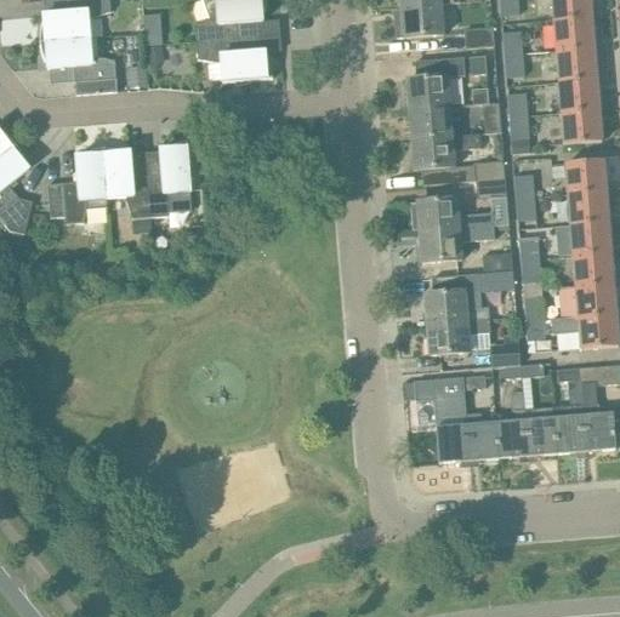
[(46,40),(90,36),(89,17),(94,17),(112,11),(111,0),(68,0),(70,12),(44,13),(45,22),(43,22),(40,30),(40,39),(40,41),(46,40)]
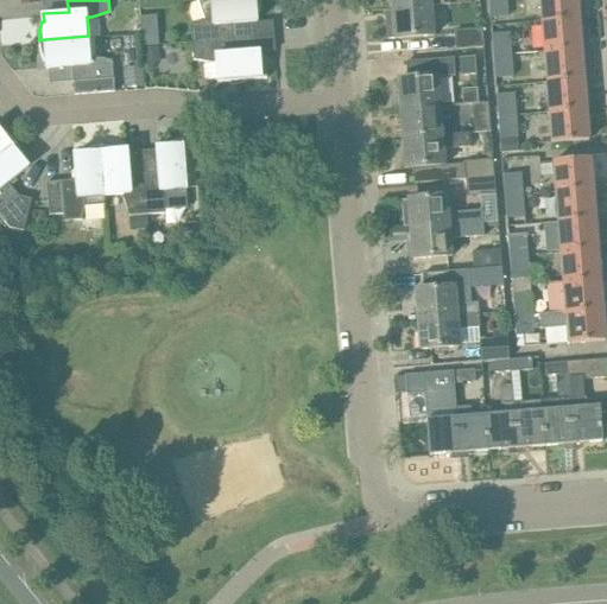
[(206,18),(191,23),(193,40),(251,36),(250,25),(250,20),(258,20),(257,12),(259,12),(260,8),(261,6),(261,2),(261,0),(201,0),(206,18)]
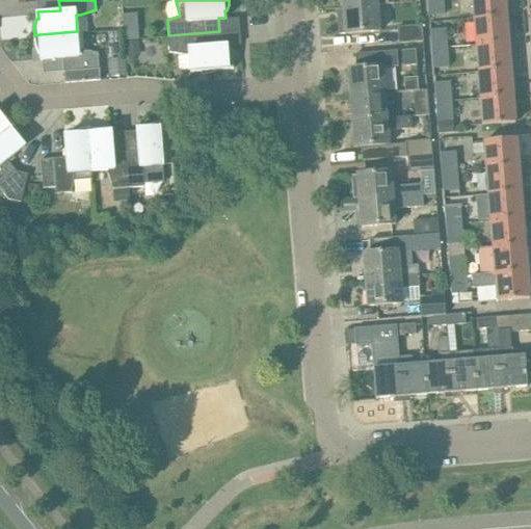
[(428,0),(429,14),(445,11),(443,0),(428,0)]
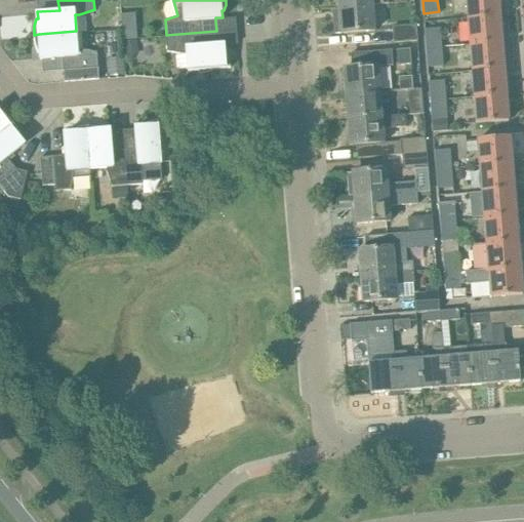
[(467,0),(469,16),(500,13),(498,0),(467,0)]
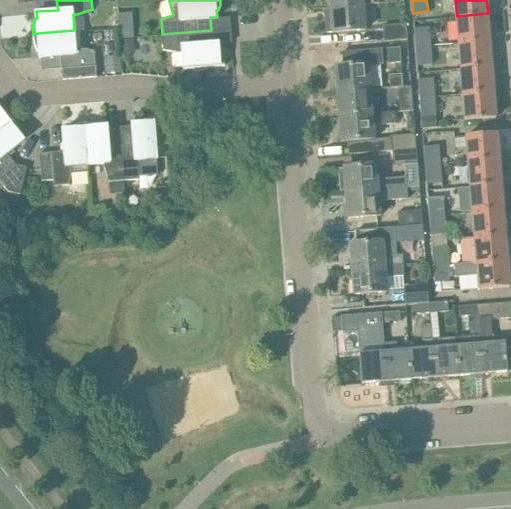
[(332,16),(326,16),(327,31),(333,30),(366,28),(364,3),(379,1),(364,2),(341,4),(331,4),(332,16)]
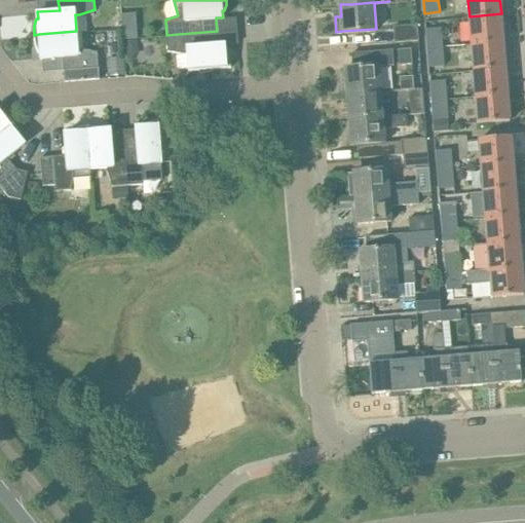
[(503,40),(501,13),(470,16),(472,42),(503,40)]
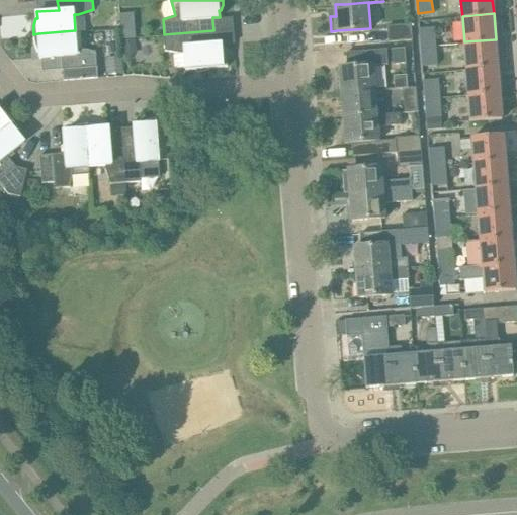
[(413,38),(412,22),(388,23),(389,40),(413,38)]
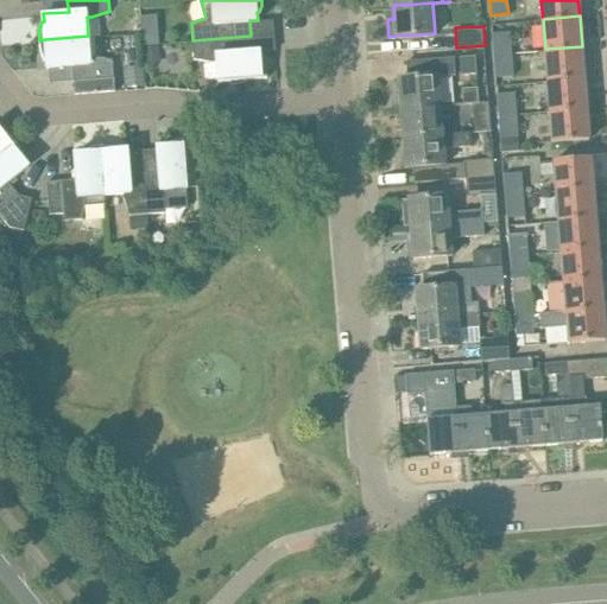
[(493,31),(494,53),(511,52),(510,30),(493,31)]
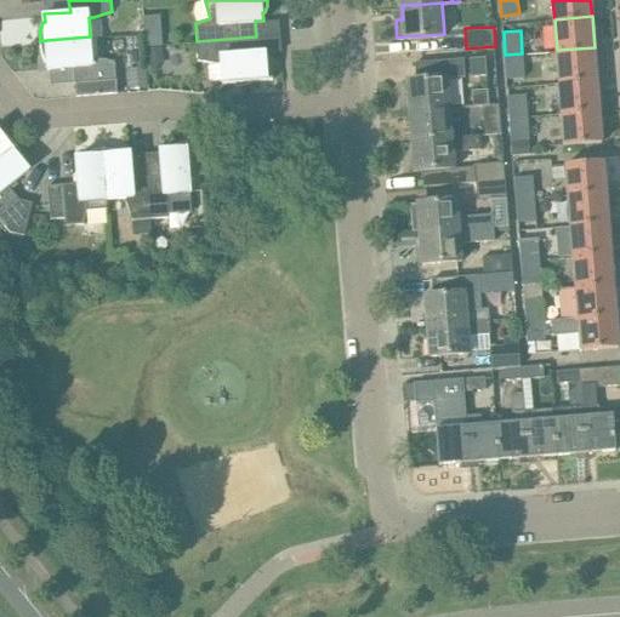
[(146,34),(147,44),(163,43),(161,33),(146,34)]
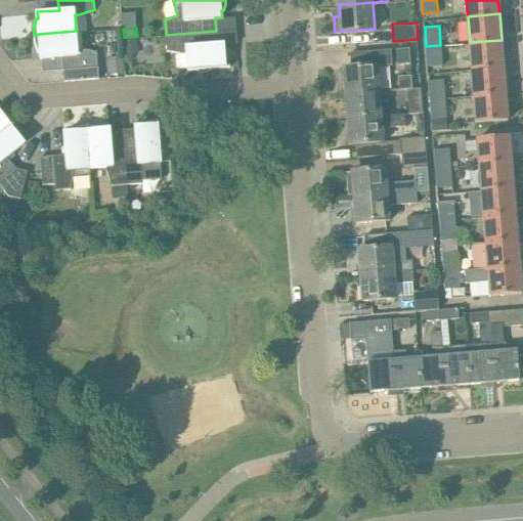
[(39,34),(34,35),(34,36),(36,44),(38,50),(40,50),(41,57),(62,55),(64,69),(66,79),(99,76),(98,66),(97,50),(82,47),(78,48),(76,31),(39,34)]
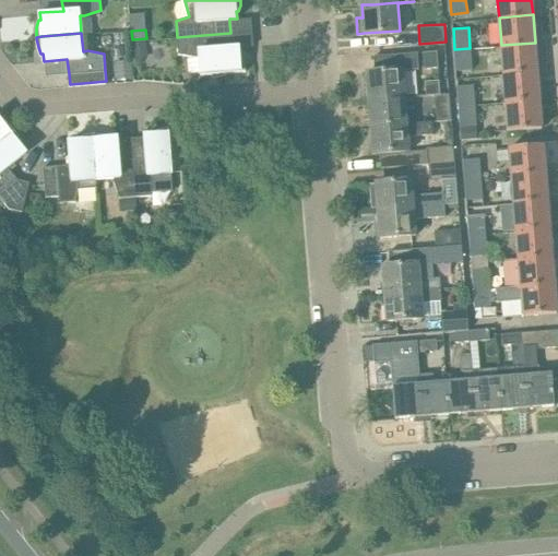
[(230,33),(177,37),(178,52),(196,56),(200,55),(201,73),(246,70),(246,67),(246,63),(245,61),(245,58),(244,56),(242,52),(239,52),(239,46),(232,46),(230,33)]
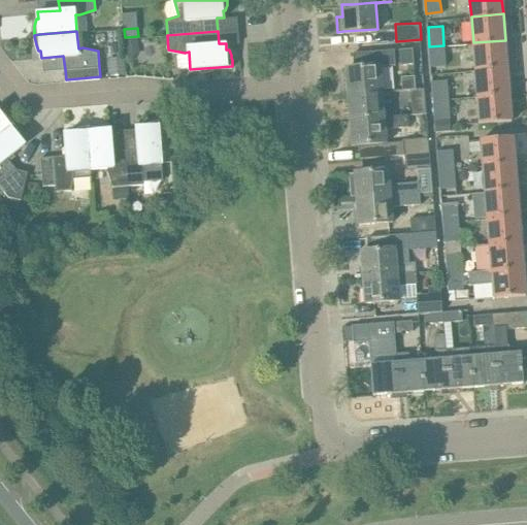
[(139,37),(125,39),(127,55),(140,53),(139,37)]
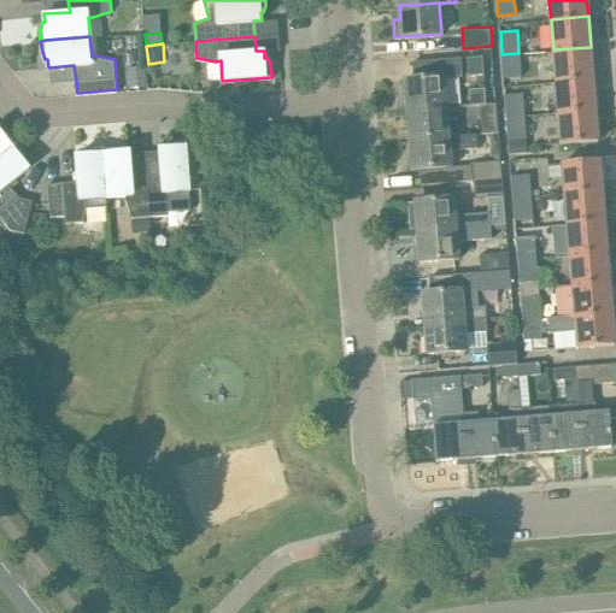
[(556,81),(593,77),(591,47),(553,49),(556,81)]
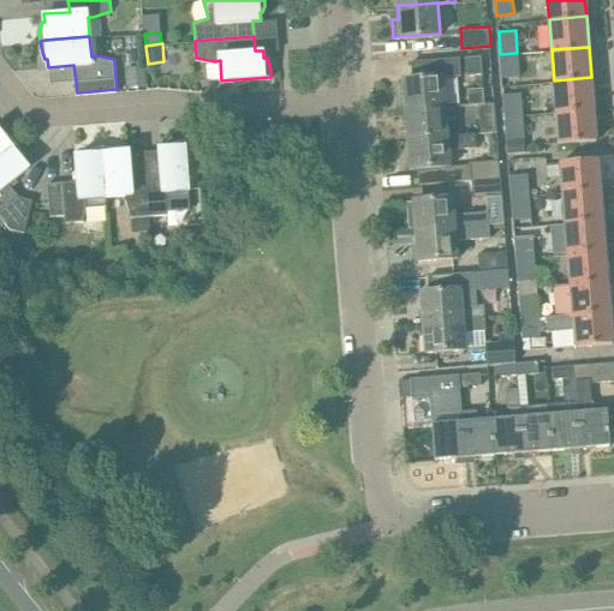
[(519,75),(517,53),(500,54),(502,76),(519,75)]
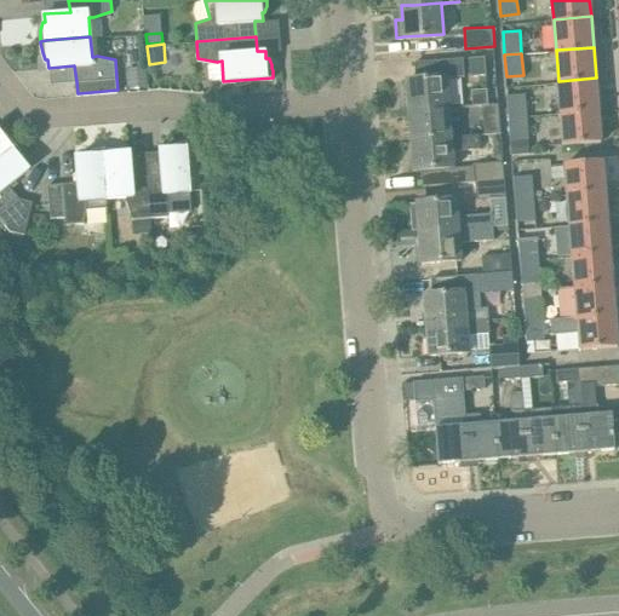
[(487,73),(485,55),(470,56),(471,75),(487,73)]
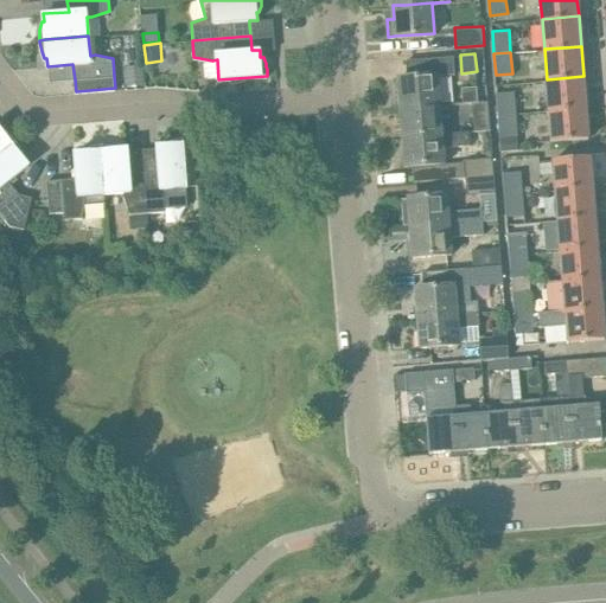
[(399,77),(401,107),(440,104),(438,74),(455,72),(454,55),(407,59),(408,76),(399,77)]
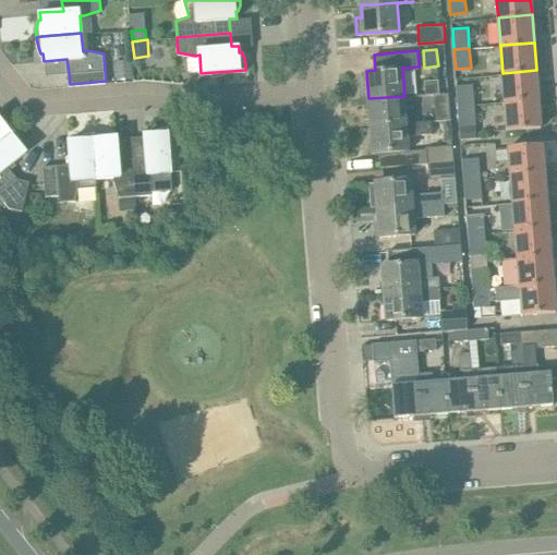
[(134,77),(132,58),(114,60),(117,80),(134,77)]
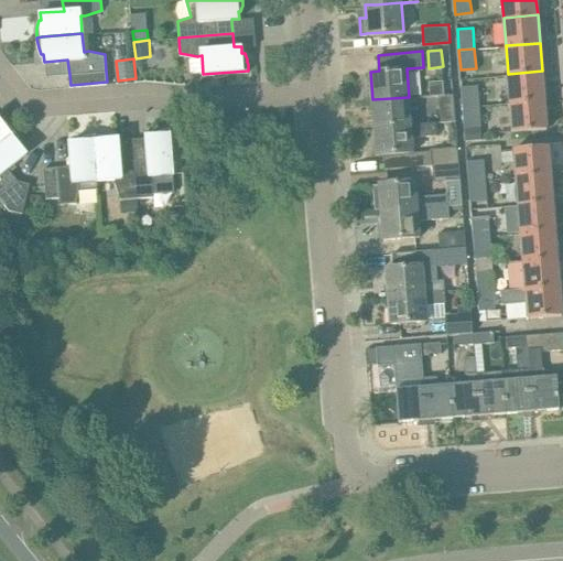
[(510,101),(544,99),(542,71),(508,74),(510,101)]
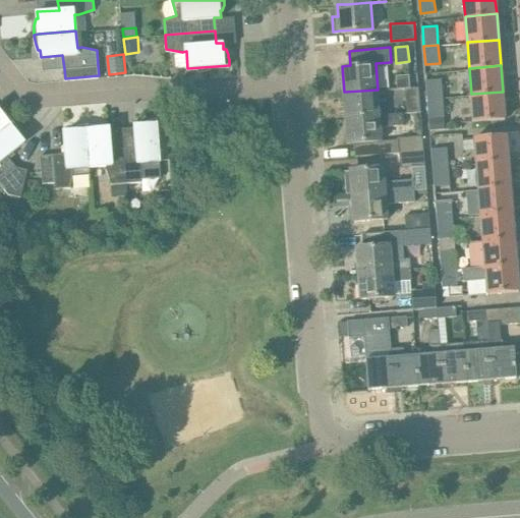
[(426,79),(427,98),(444,97),(442,77),(426,79)]
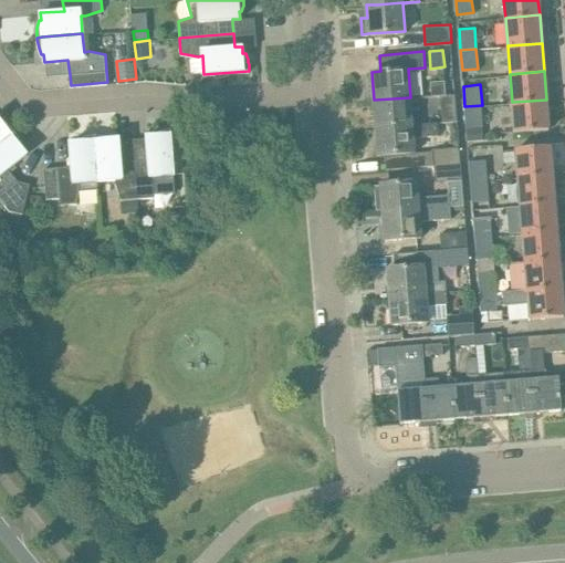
[(456,93),(441,94),(442,121),(458,120),(456,93)]
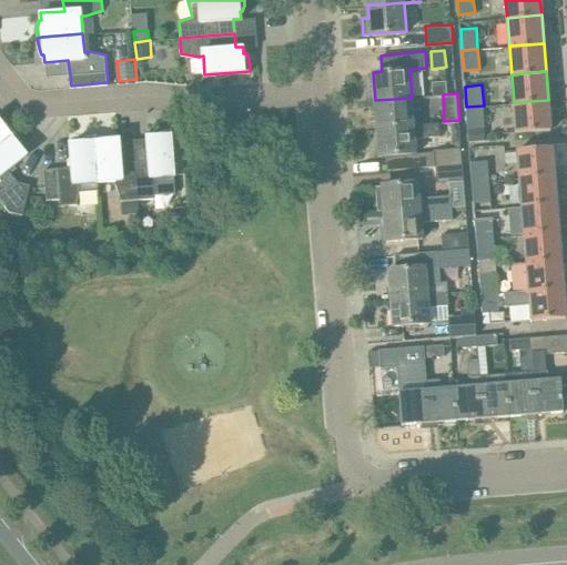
[(414,124),(412,98),(375,100),(377,127),(414,124)]
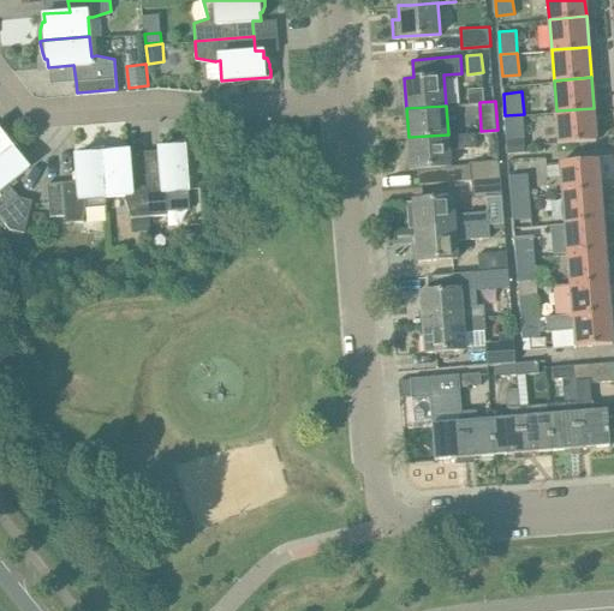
[(597,139),(594,108),(556,111),(560,142),(597,139)]
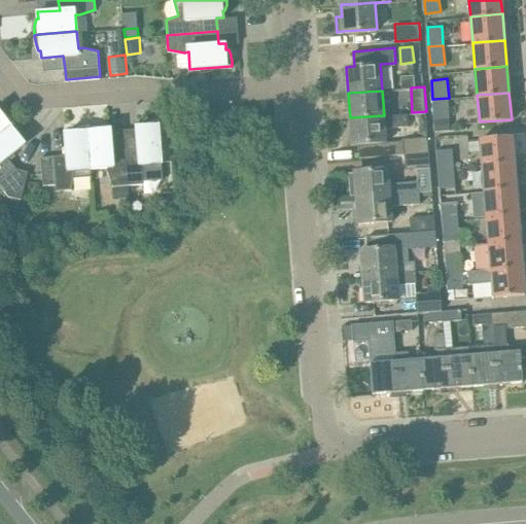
[(451,129),(449,98),(432,99),(435,131),(451,129)]
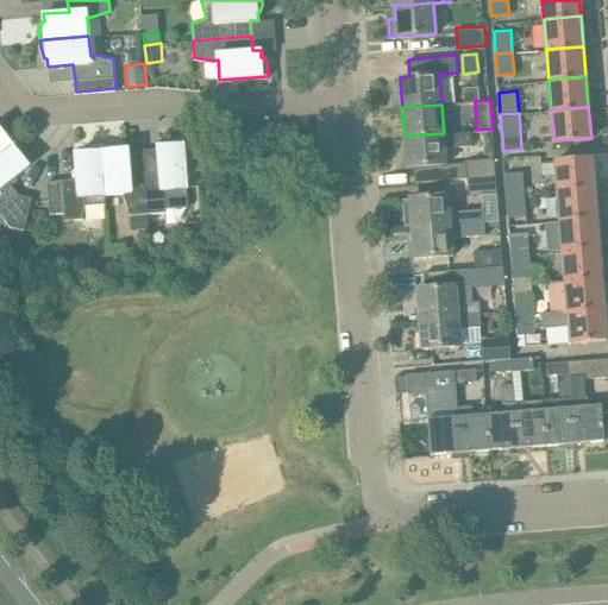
[(0,153),(17,140),(16,138),(10,133),(4,128),(1,130),(0,127),(0,153)]
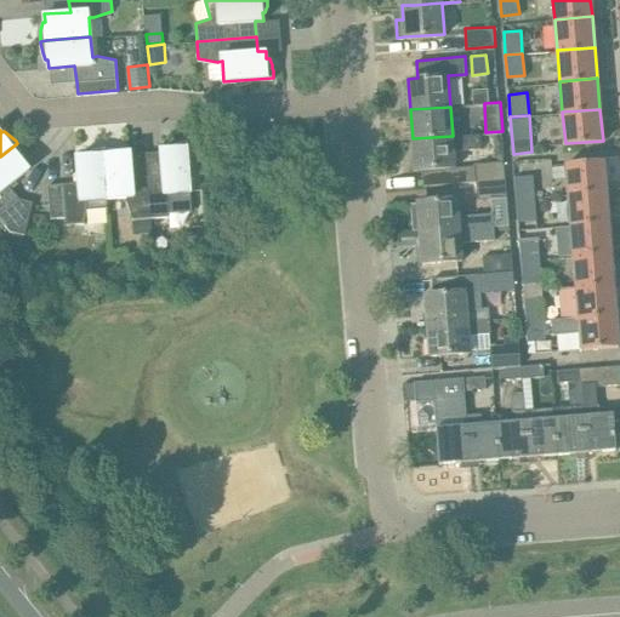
[(422,138),(413,138),(415,170),(455,166),(454,150),(482,148),(481,132),(453,136),(422,138)]
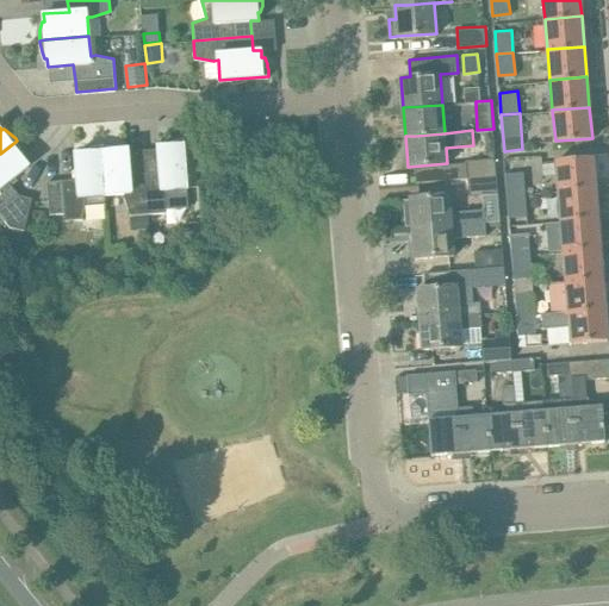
[(187,187),(188,187),(185,138),(181,138),(179,138),(175,139),(172,141),(169,142),(166,143),(166,145),(159,145),(161,172),(145,173),(149,213),(166,212),(167,207),(188,206),(187,187)]
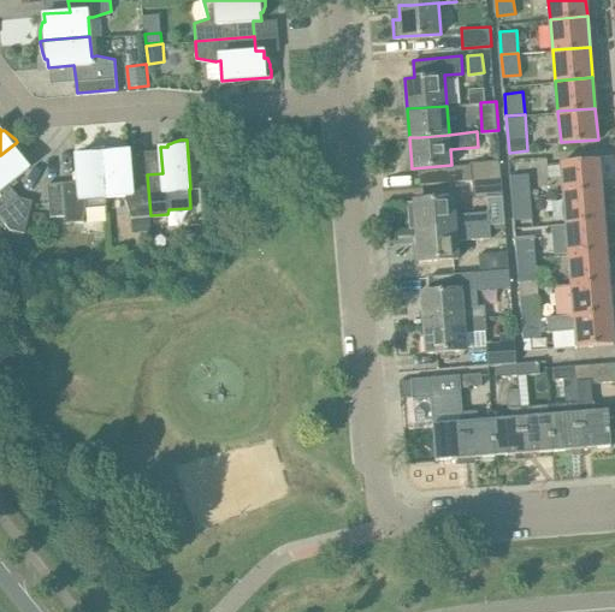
[(19,144),(17,142),(0,155),(0,214),(11,229),(25,232),(33,198),(19,195),(10,183),(30,167),(24,160),(27,159),(23,152),(19,144)]
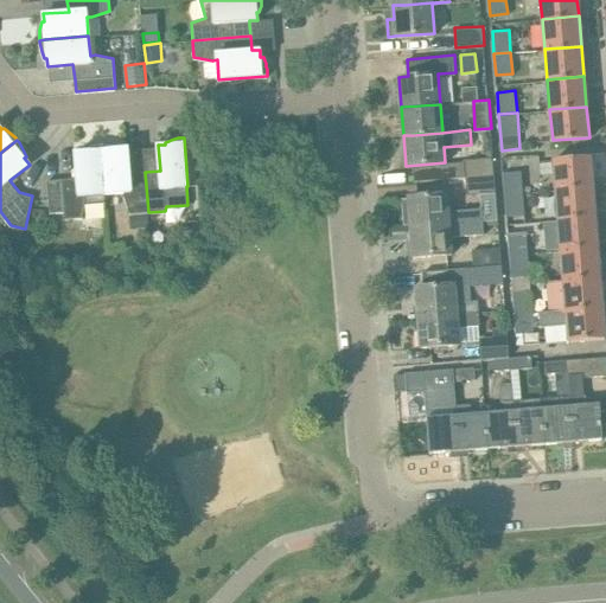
[(101,143),(99,145),(90,146),(83,148),(83,151),(75,152),(77,177),(48,179),(50,212),(64,211),(65,218),(83,217),(85,204),(106,203),(104,192),(101,143)]
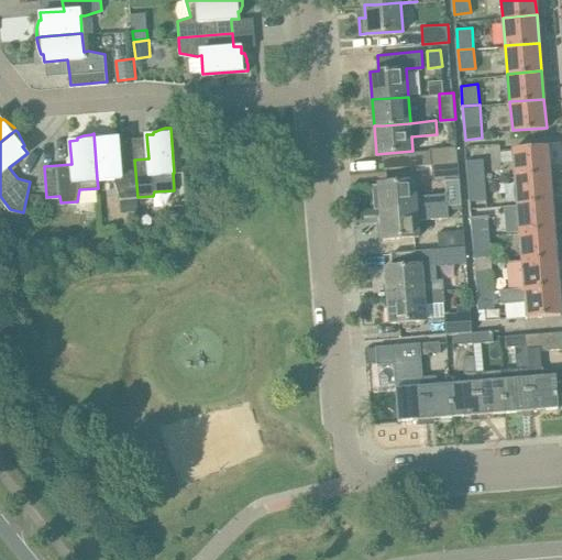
[(96,133),(94,133),(97,178),(114,177),(116,182),(121,198),(138,197),(134,160),(120,161),(119,136),(111,138),(111,135),(103,133),(96,133)]
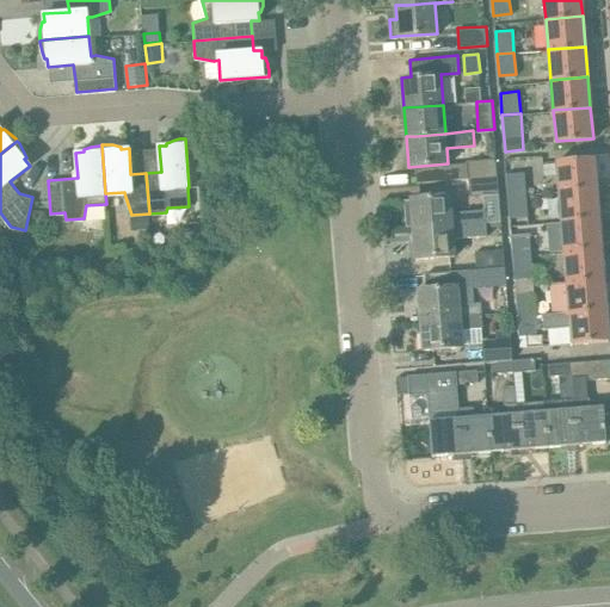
[(497,156),(468,159),(469,177),(469,178),(486,177),(498,175),(497,156)]
